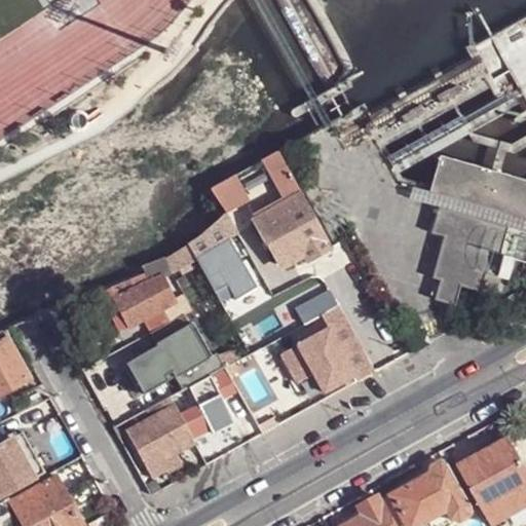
[(482,59),(481,60),(472,44),(464,48),(470,60),(457,67),(441,76),(440,74),(433,77),(435,80),(421,87),(406,97),(404,94),(403,95),(398,97),(399,100),(383,108),(373,114),(372,113),(369,114),(363,107),(352,112),(349,112),(332,122),(329,123),(288,147),(276,149),(280,156),(337,125),(347,143),(367,132),(378,149),(400,138),(417,128),(419,127),(438,117),(453,109),(455,107),(474,97),(491,87),(497,99),(500,97),(502,96),(482,59)]
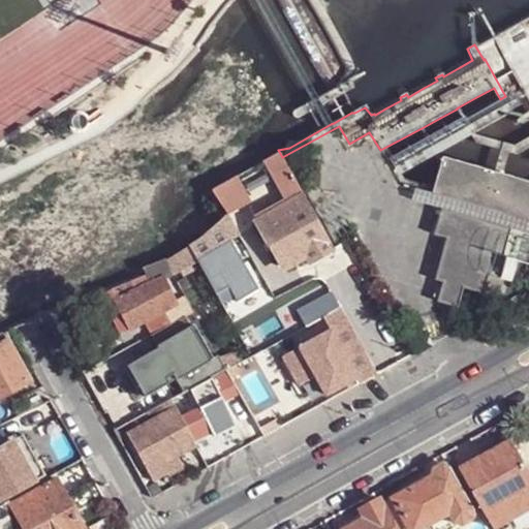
[(324,103),(351,89),(351,88),(352,84),(348,82),(333,90),(331,92),(319,97),(296,111),(292,113),(292,117),(296,120),(320,106),(324,103)]
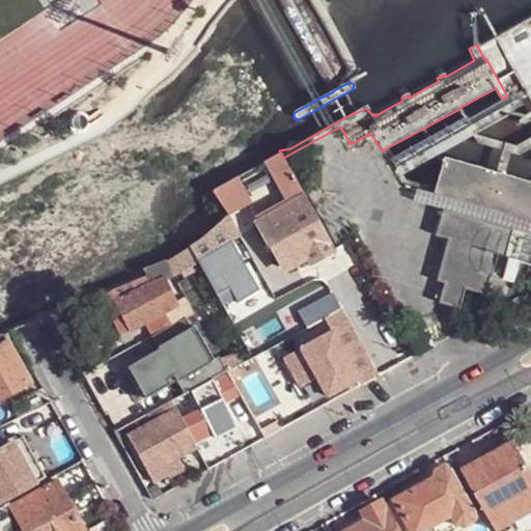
[(393,161),(395,164),(413,154),(450,133),(486,113),(507,101),(505,98),(502,100),(500,101),(499,101),(484,109),(466,119),(464,120),(448,129),(429,140),(427,141),(411,150),(393,161)]
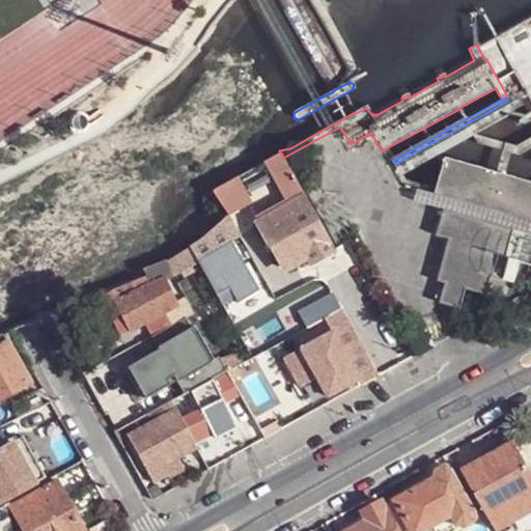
[(464,120),(466,119),(459,108),(457,110),(464,120)]
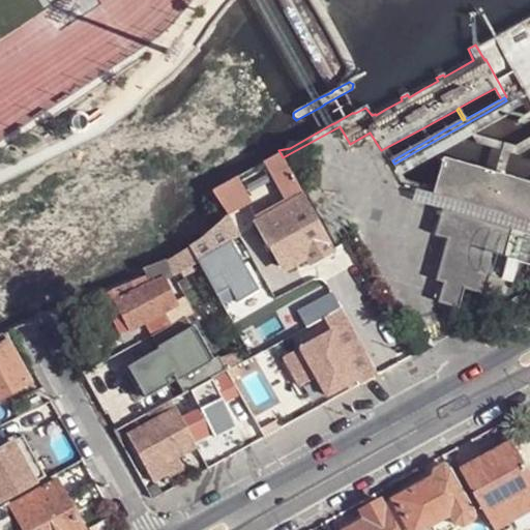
[(77,117),(72,120),(71,124),(74,129),(79,131),(84,130),(87,125),(86,120),(82,116),(77,117)]
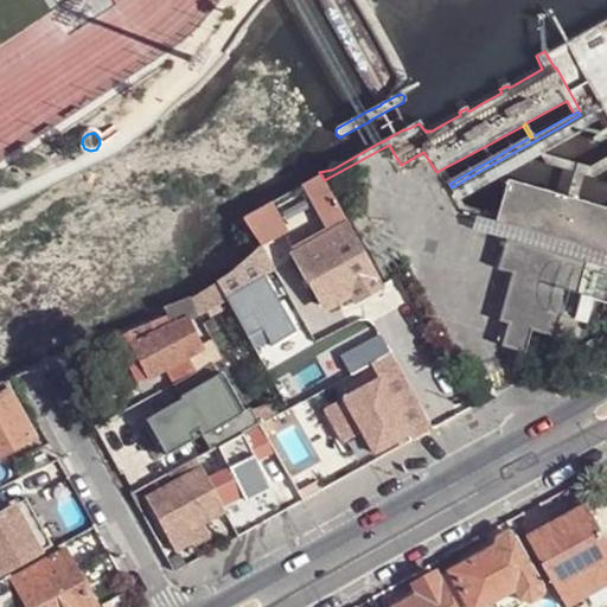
[(481,148),(489,161),(491,160),(484,147),(481,148)]
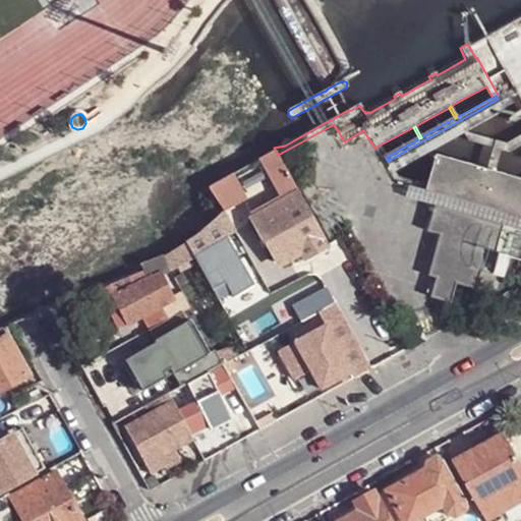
[(259,162),(281,199),(297,191),(275,153),(259,162)]
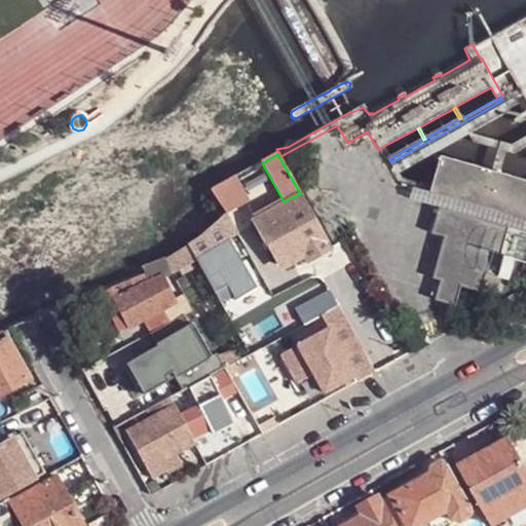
[(429,188),(428,193),(525,220),(525,181),(439,156),(434,176),(429,188)]
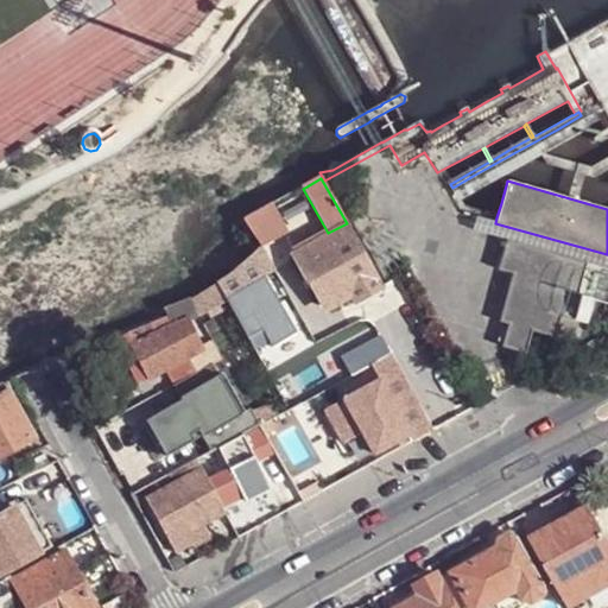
[(289,234),(273,208),(247,222),(263,248),(289,234)]
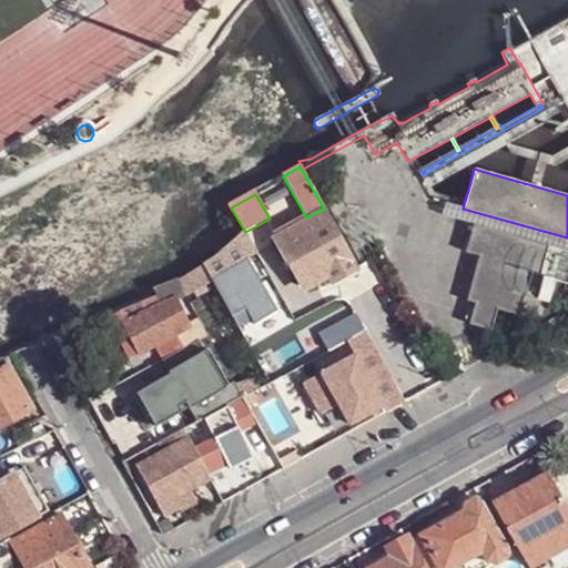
[(567,237),(463,209),(445,202),(440,216),(472,225),(567,252),(567,237)]
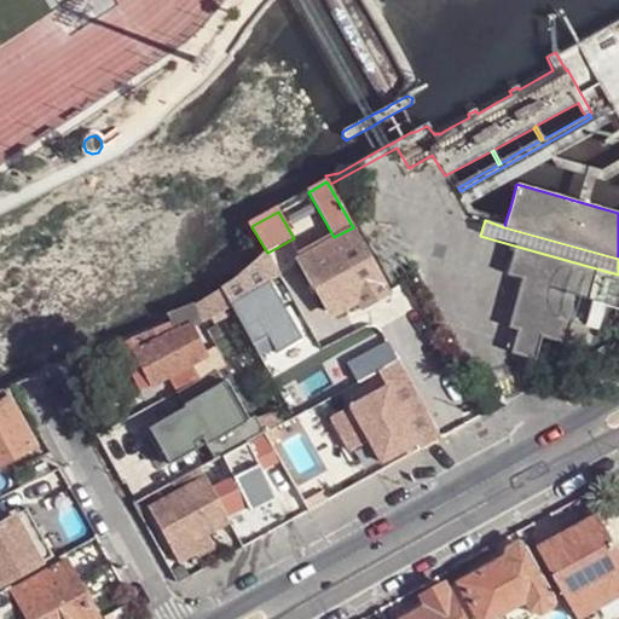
[(314,248),(296,260),(310,285),(316,283),(335,316),(358,302),(351,291),(380,275),(353,227),(334,237),(314,248)]
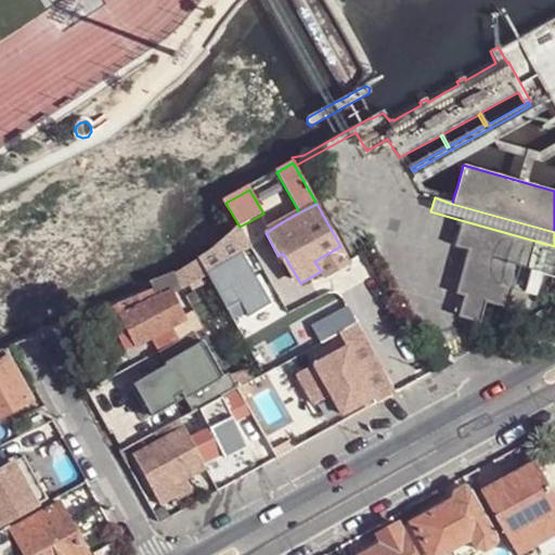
[(554,246),(461,220),(453,246),(466,249),(453,294),(462,296),(455,317),(477,324),(483,301),(504,308),(519,299),(523,300),(525,294),(533,296),(540,275),(554,280),(554,246)]
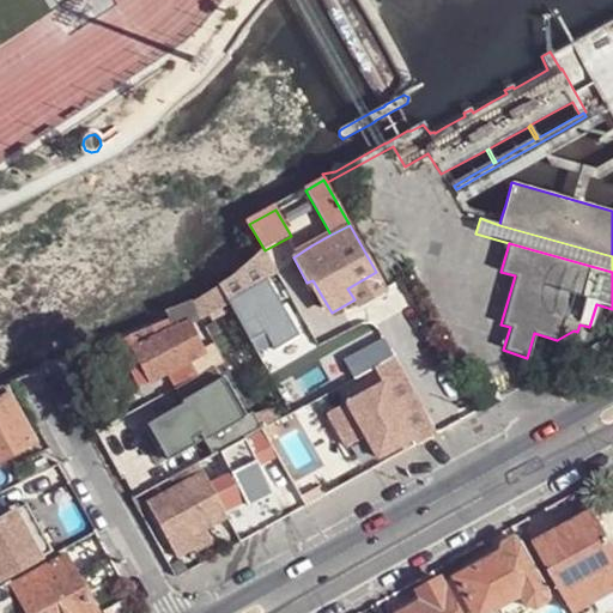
[(255,261),(267,281),(278,274),(265,250),(255,261)]
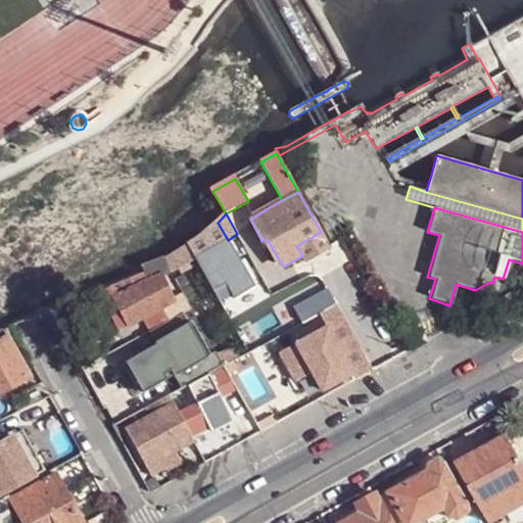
[(197,258),(203,270),(220,298),(251,280),(228,240),(218,223),(209,231),(190,245),(197,258)]
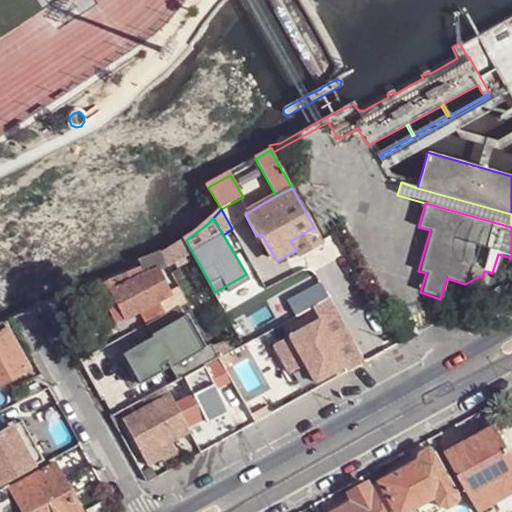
[(314,227),(290,241),(296,250),(298,255),(322,242),(314,227)]
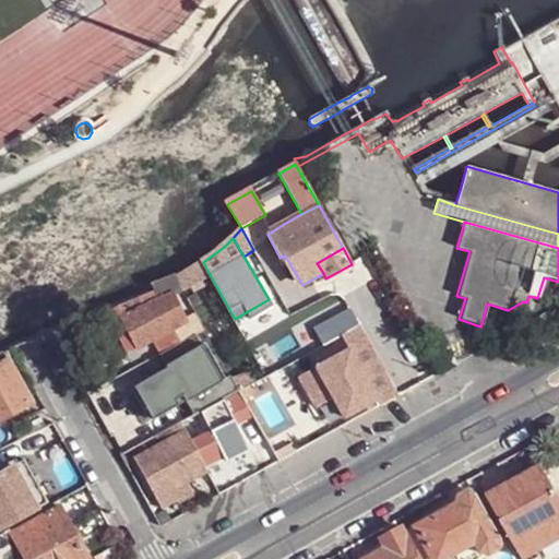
[(211,276),(203,262),(176,276),(181,289),(211,276)]
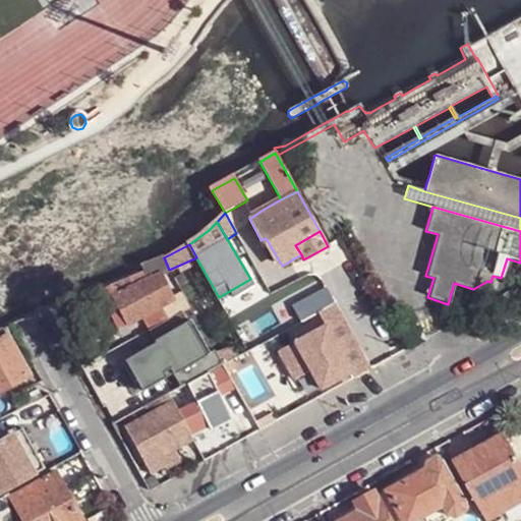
[(142,315),(160,306),(167,320),(190,307),(181,291),(172,295),(160,275),(169,270),(164,257),(155,261),(145,265),(146,271),(145,271),(147,279),(113,294),(114,296),(127,324),(142,315)]
